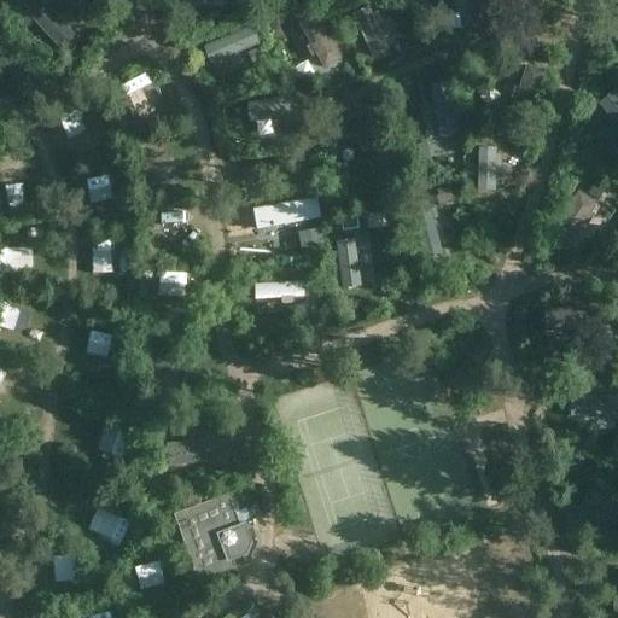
[(41,0),(39,0),(25,13),(29,16),(39,25),(64,54),(79,40),(41,0)]
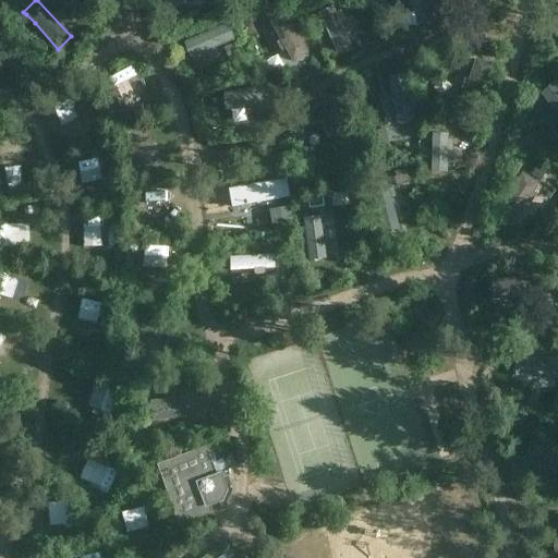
[(415,0),(417,11),(434,8),(432,0),(415,0)]
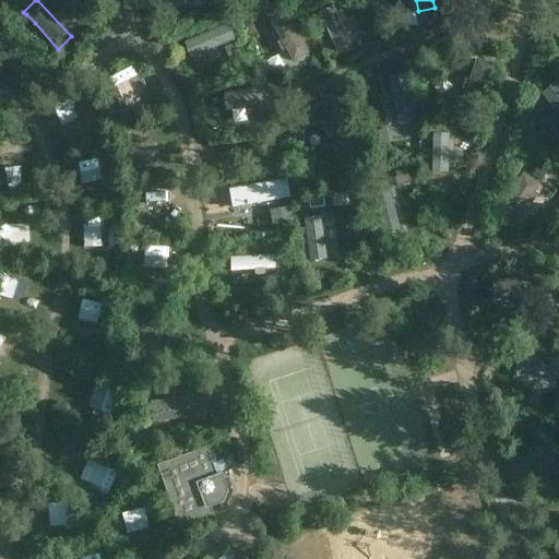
[(84,13),(73,1),(66,8),(76,20),(84,13)]
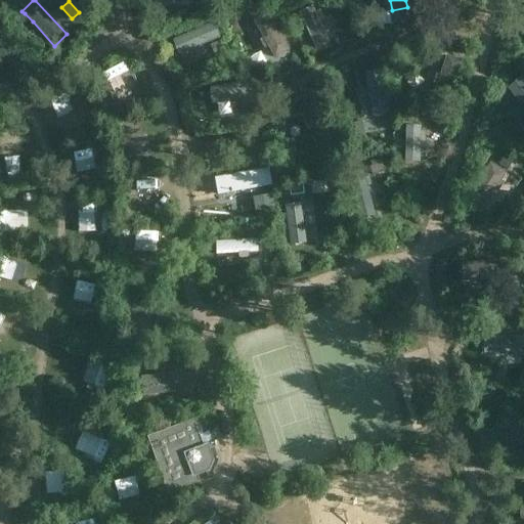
[(298,2),(288,6),(291,14),(301,9),(298,2)]
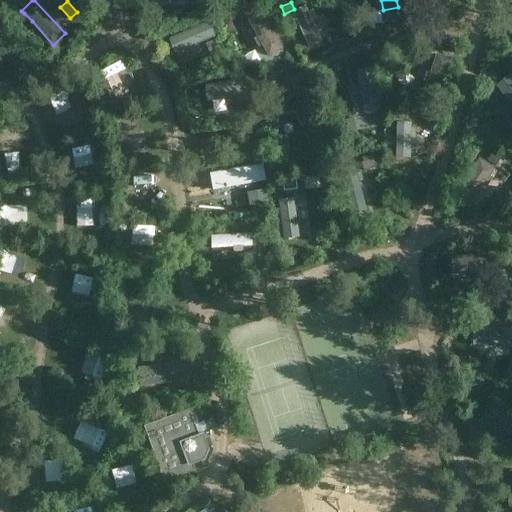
[(254,6),(244,11),(248,18),(258,13),(254,6)]
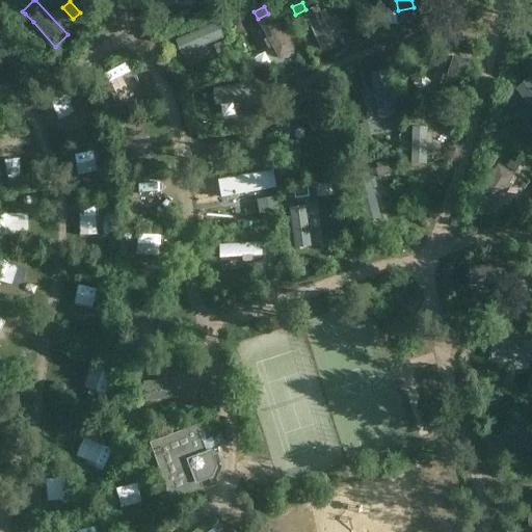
[(335,43),(324,21),(328,19),(325,11),(320,14),(317,6),(303,14),(321,50),(335,43)]
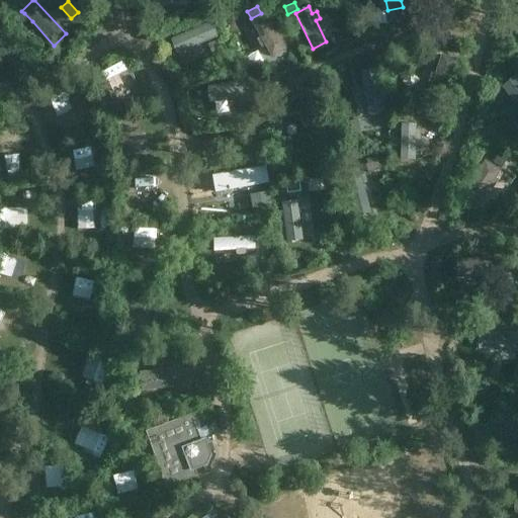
[(19,9),(12,15),(17,20),(20,25),(27,18),(19,9)]
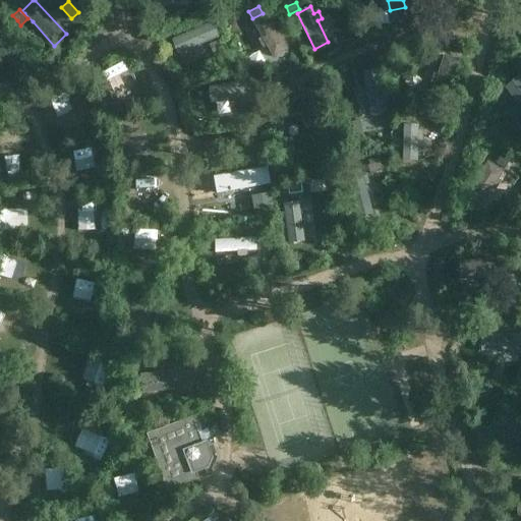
[(267,12),(250,21),(272,59),(288,51),(267,12)]
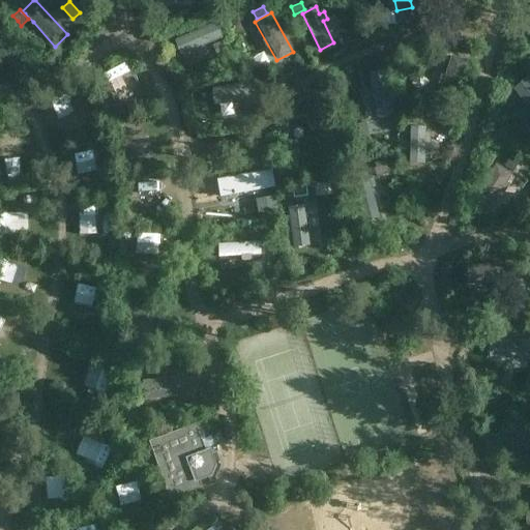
[(416,13),(404,16),(406,24),(417,22),(416,13)]
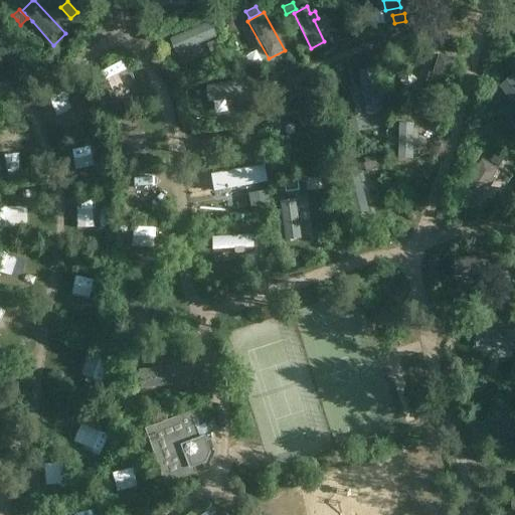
[(176,54),(190,48),(192,52),(200,49),(198,45),(216,37),(209,22),(169,39),(176,54)]
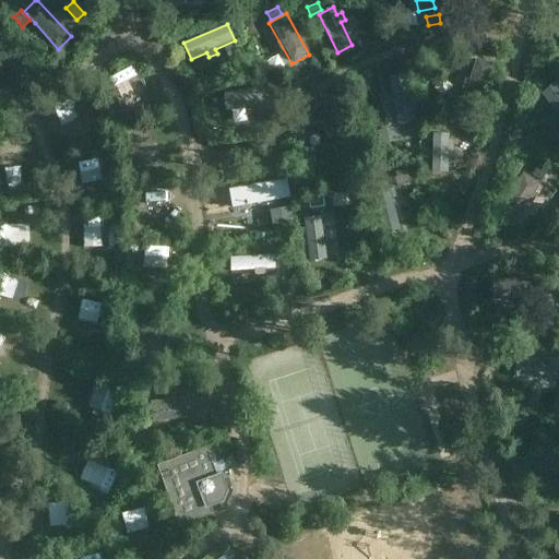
[(234,43),(224,46),(228,57),(238,54),(234,43)]
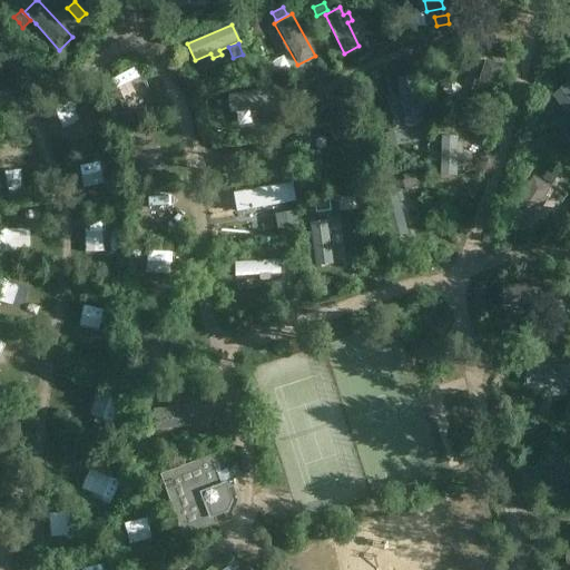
[(485,60),(478,82),(474,80),(471,91),(474,92),(472,101),(489,107),(502,66),(485,60)]
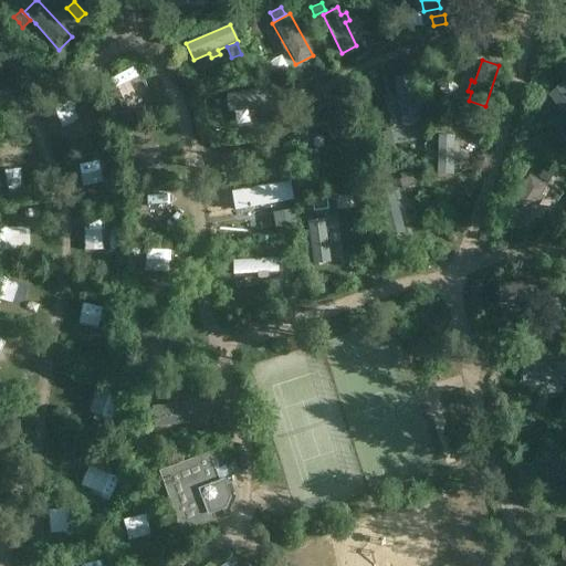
[(396,88),(402,136),(418,134),(411,86),(396,88)]
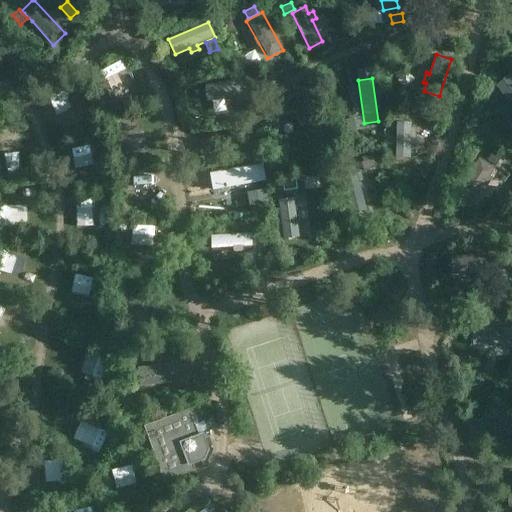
[(246,80),(205,86),(208,103),(248,96),(246,80)]
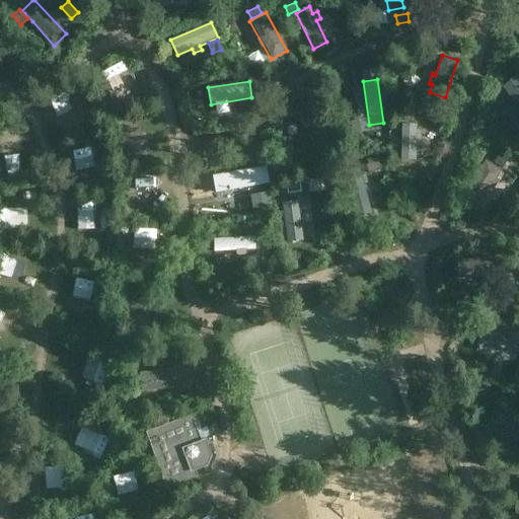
[(266,96),(263,85),(254,86),(257,98),(266,96)]
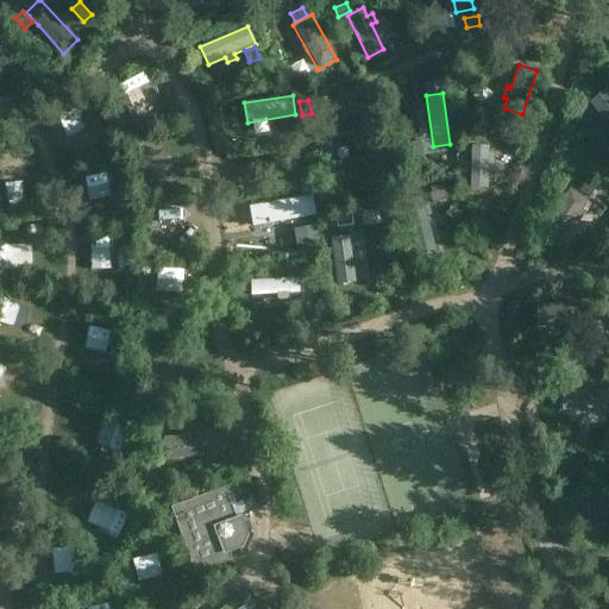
[(489,102),(487,110),(497,113),(498,105),(489,102)]
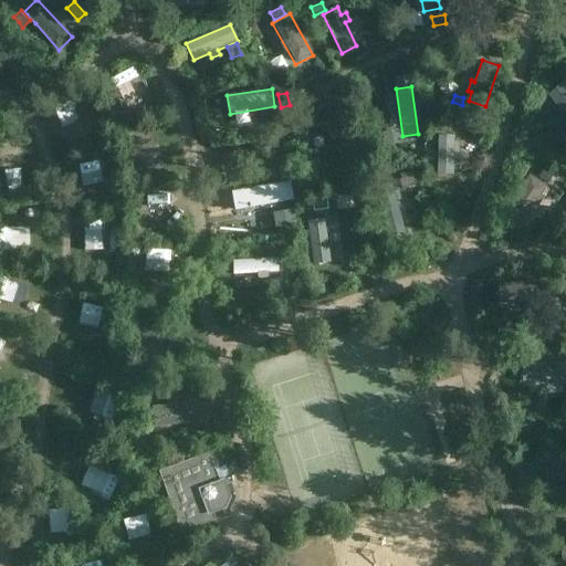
[(565,127),(543,109),(533,123),(565,149),(565,147),(565,127)]
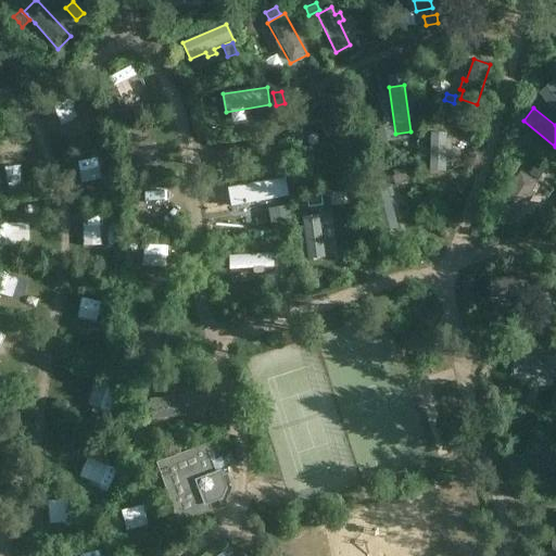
[(333,115),(318,123),(341,166),(356,159),(352,150),(354,149),(351,141),(348,142),(333,115)]
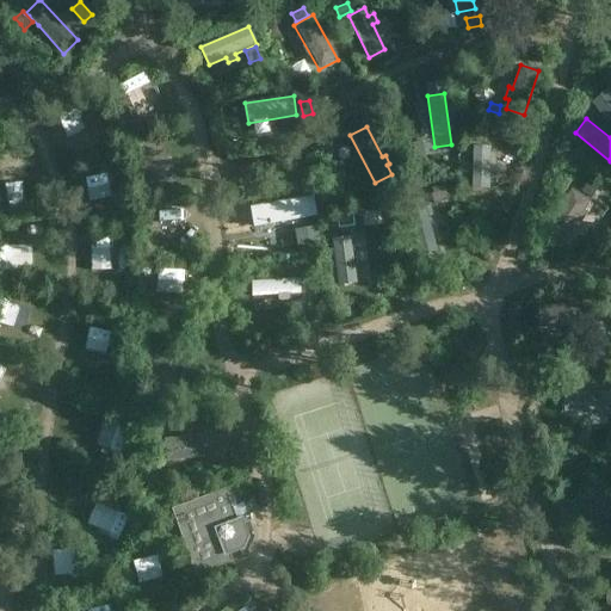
[(425,142),(414,144),(418,159),(429,156),(425,142)]
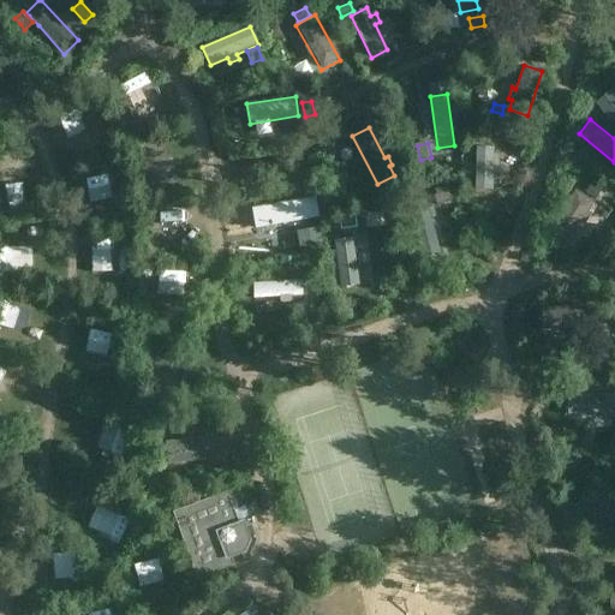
[(493,191),(494,166),(499,166),(499,155),(494,155),(494,148),(476,148),(475,190),(493,191)]
